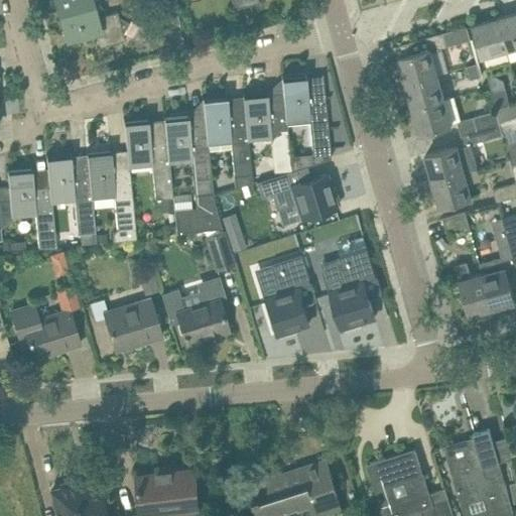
[(55,0),(59,11),(92,2),(99,0),(55,0)]
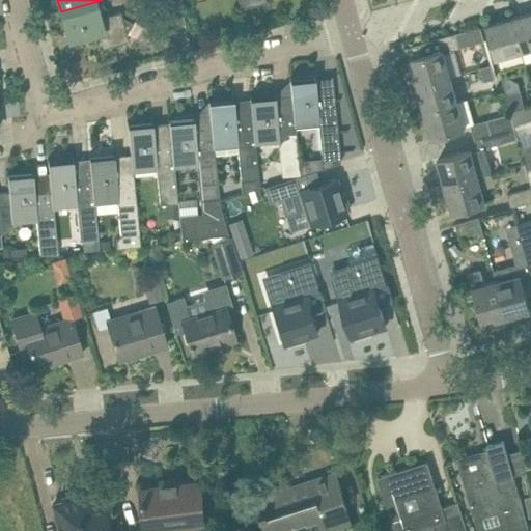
[(162,0),(170,27),(186,22),(178,0),(162,0)]
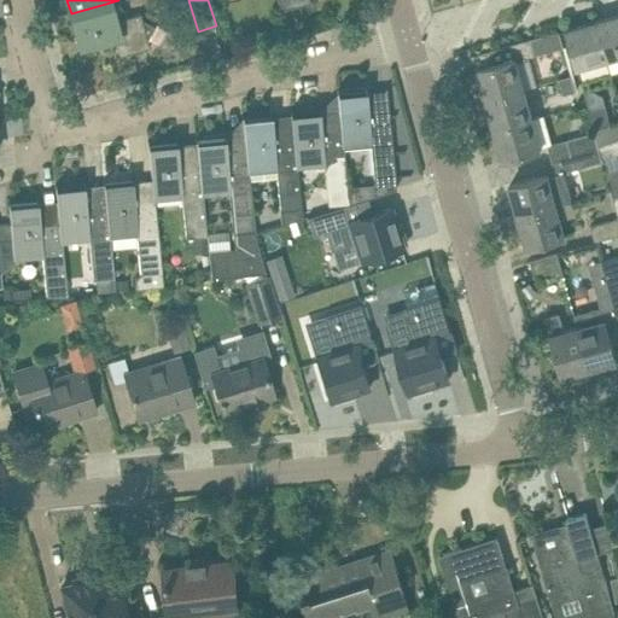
[(279,0),(281,10),(313,1),(312,0),(279,0)]
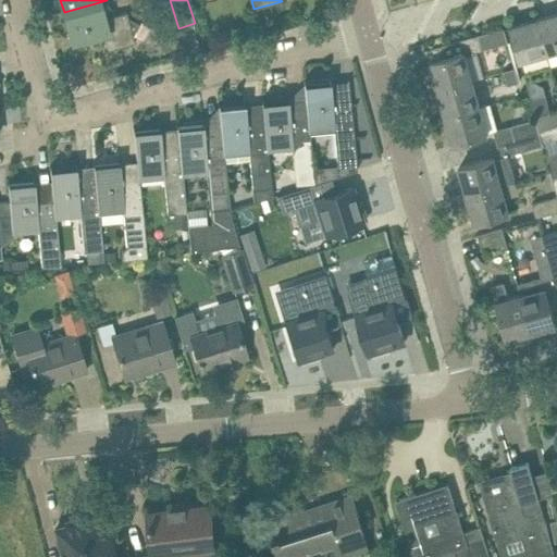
[(133,35),(138,23),(127,17),(126,12),(103,19),(99,2),(64,12),(72,41),(102,34),(104,39),(101,45),(107,48),(108,50),(109,49),(115,52),(119,47),(135,42),(133,35)]
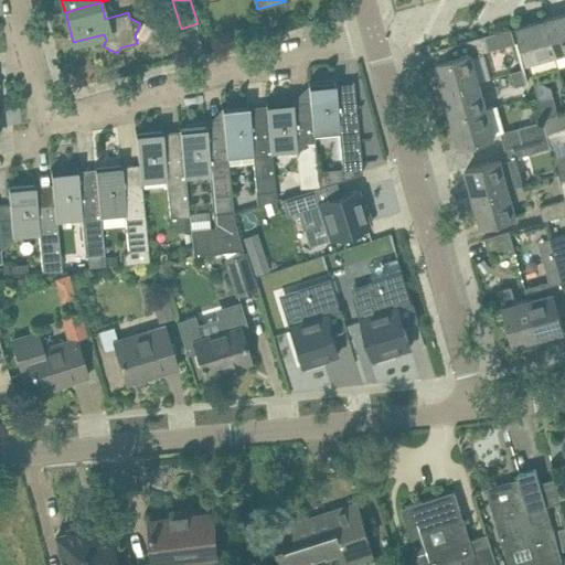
[(564,51),(564,12),(545,19),(555,54),(564,51)]
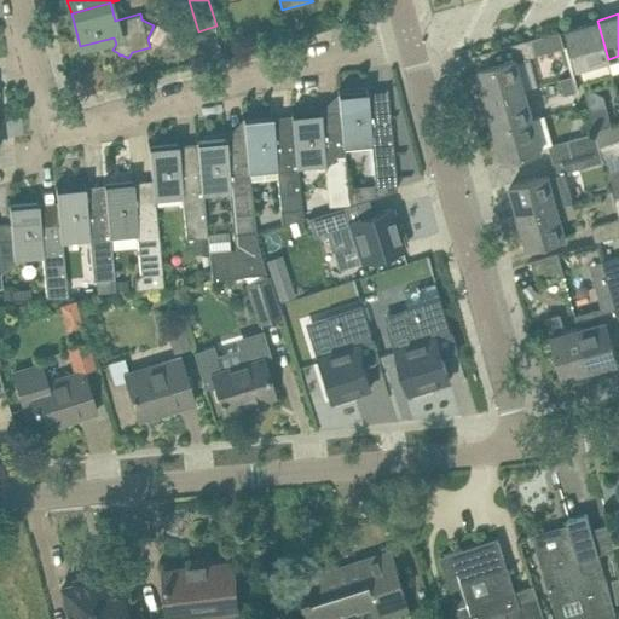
[(608,59),(597,21),(567,29),(578,68),(608,59)]
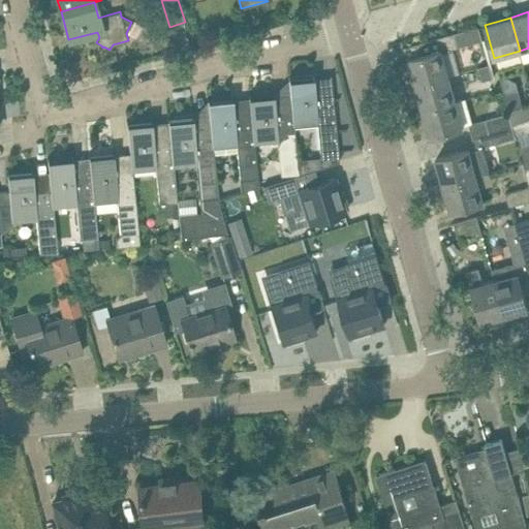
[(478,26),(418,42),(422,55),(408,58),(414,83),(459,70),(453,49),(481,39),(478,26)]
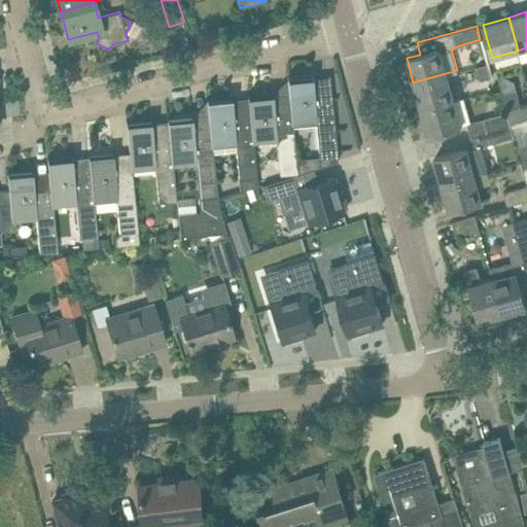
[(482,79),(492,77),(489,64),(478,67),(482,79)]
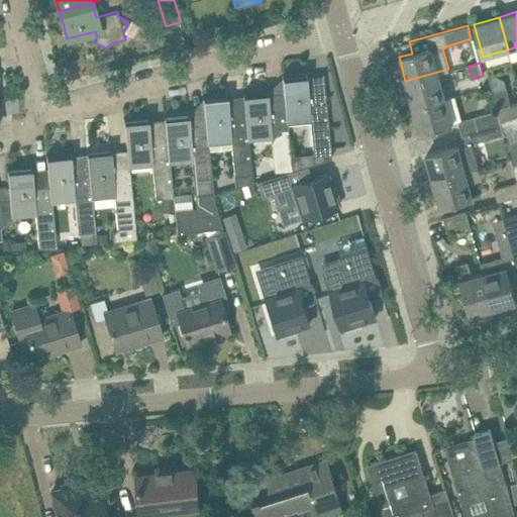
[(449,71),(448,69),(405,81),(412,107),(446,97),(439,74),(449,71)]
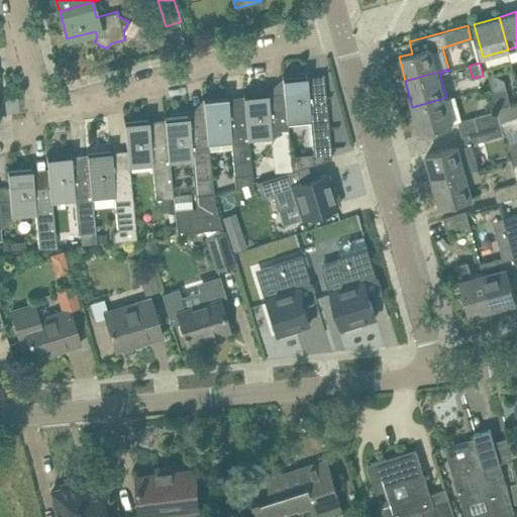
[(283,75),(282,75),(282,77),(282,80),(283,89),(285,111),(286,113),(286,119),(287,119),(287,122),(309,120),(312,153),(312,154),(312,164),(319,162),(330,158),(331,158),(323,77),(322,77),(306,79),(306,75),(306,72),(304,73),(283,75)]
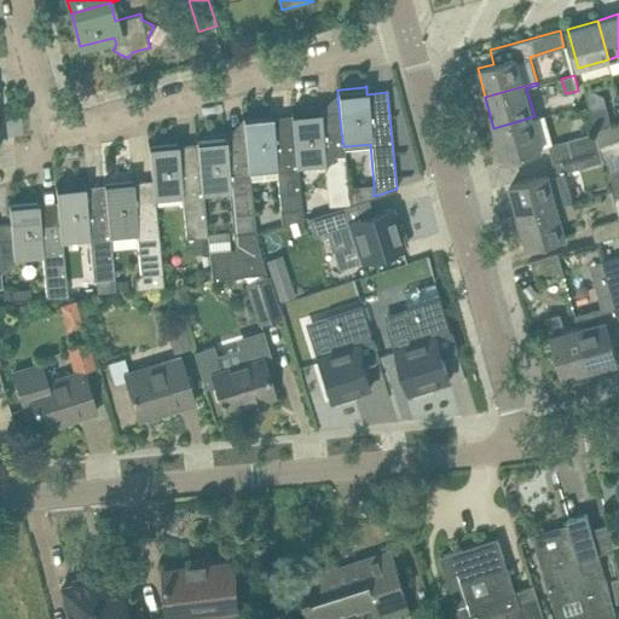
[(607,117),(611,117),(607,105),(590,110),(595,129),(599,128),(609,125),(607,117)]
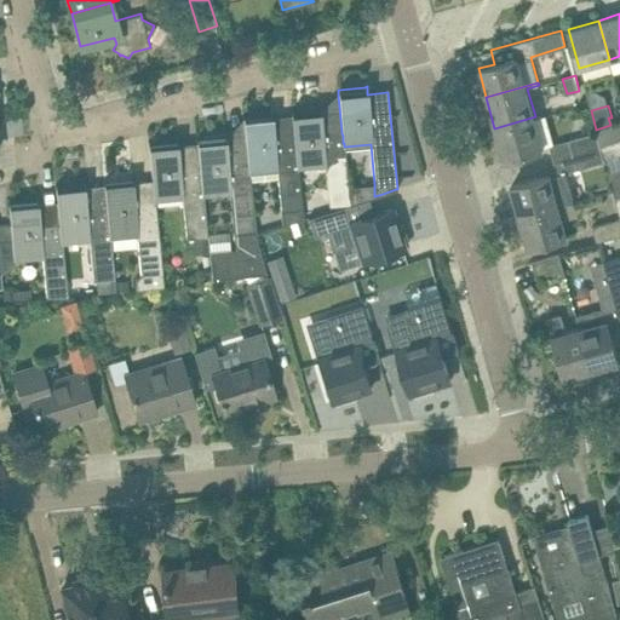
[(293,116),(292,116),(293,138),(294,138),(297,162),(298,162),(298,167),(316,165),(316,161),(323,160),(328,205),(350,202),(348,187),(344,147),(344,143),(343,143),(343,136),(342,133),(323,136),(321,114),(293,116)]
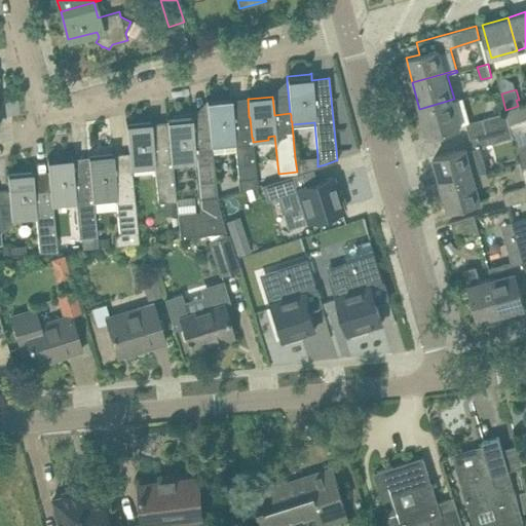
[(454,99),(419,109),(427,136),(461,126),(454,99)]
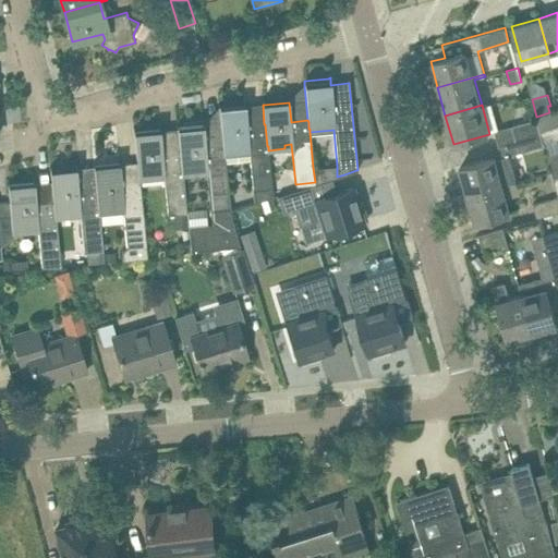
[(220,109),(219,109),(220,126),(222,145),(223,150),(225,150),(225,156),(226,161),(249,159),(253,202),(273,195),(268,150),(268,146),(267,146),(265,124),(264,124),(246,126),(245,107),(244,107),(220,109)]
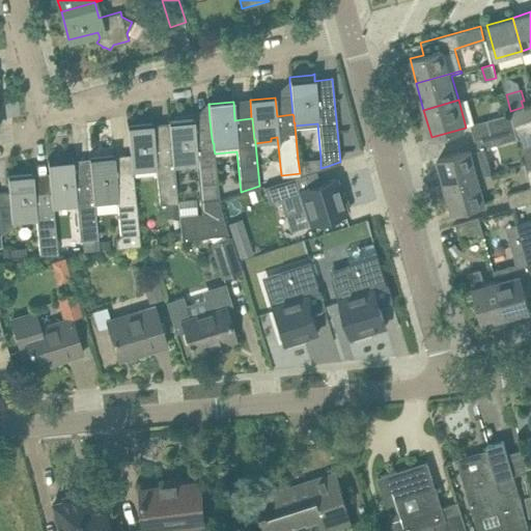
[(530,105),(523,107),(513,110),(510,111),(510,112),(513,123),(530,117),(530,105)]
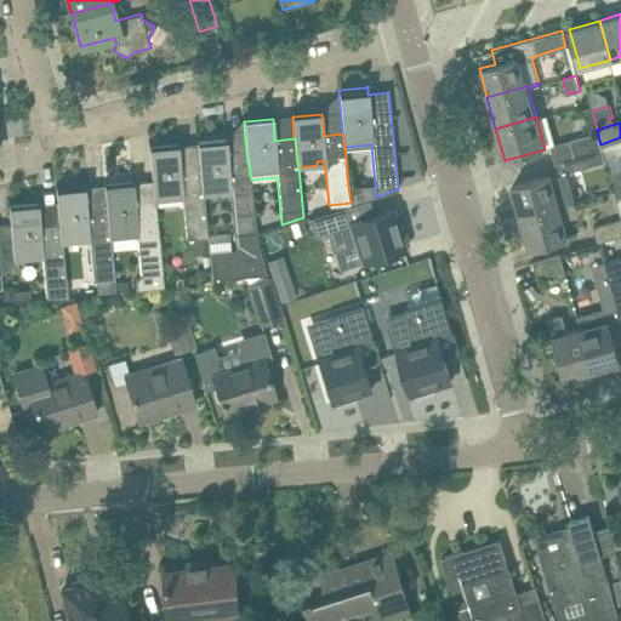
[(602,146),(600,144),(597,131),(551,144),(554,159),(602,146)]
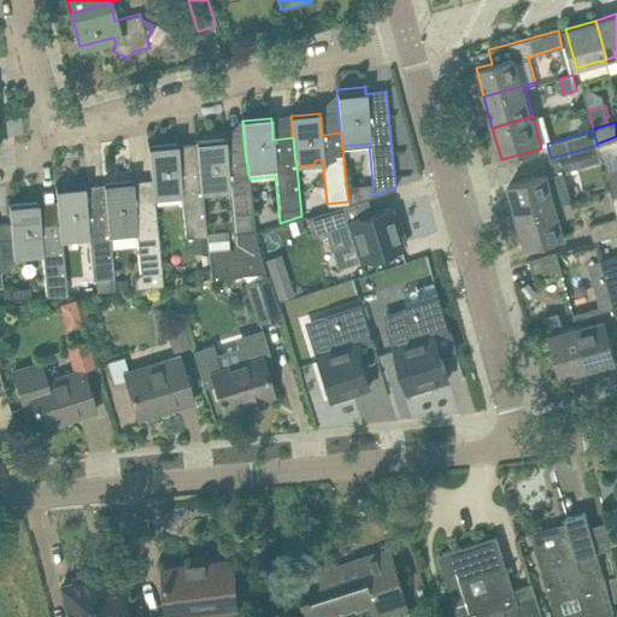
[(197,136),(195,137),(195,139),(195,142),(198,165),(200,191),(201,191),(201,194),(228,192),(233,231),(234,247),(207,250),(207,251),(211,278),(264,272),(254,233),(254,230),(250,178),(248,172),(248,166),(247,166),(246,160),(244,140),(224,142),(224,135),(223,135),(197,136)]
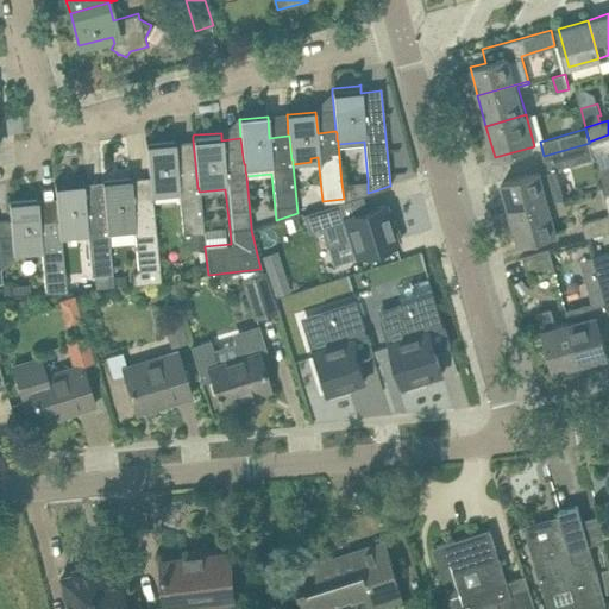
[(608,149),(608,135),(589,142),(590,143),(592,155),(608,149)]
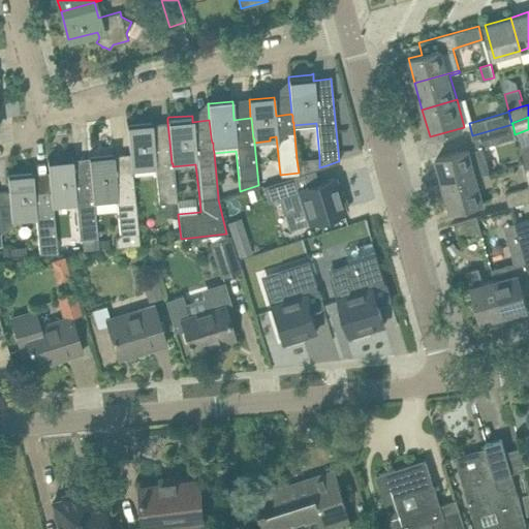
[(515,134),(512,124),(472,135),(475,150),(516,137),(515,134)]
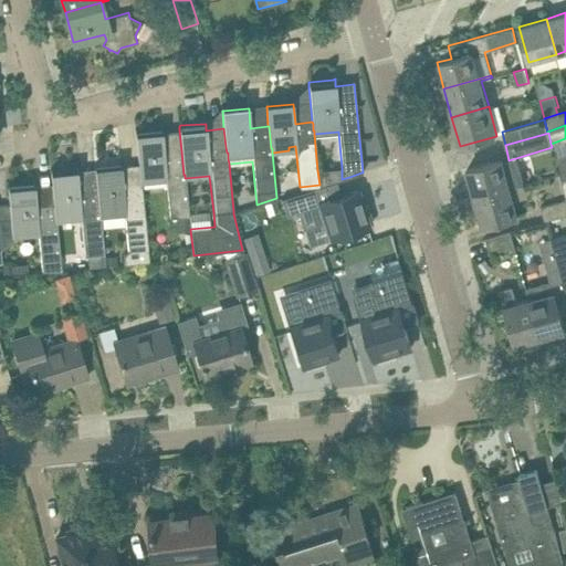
[(137,136),(136,136),(138,161),(139,178),(140,178),(142,178),(166,176),(170,217),(175,217),(189,216),(185,178),(185,175),(184,175),(181,152),(164,153),(163,134),(161,134),(137,136)]
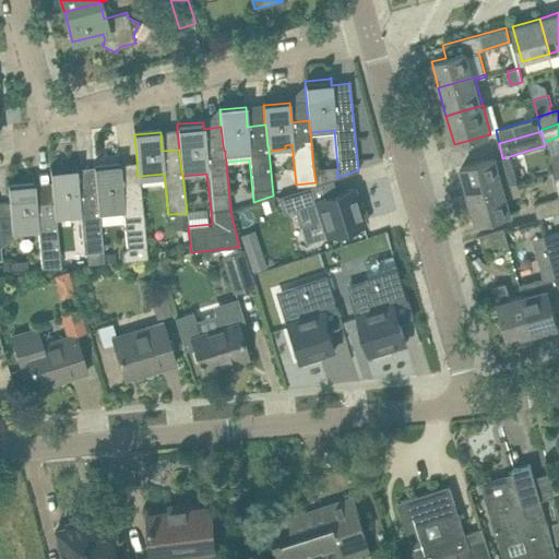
[(548,155),(558,151),(558,137),(544,142),(545,145),(548,155)]
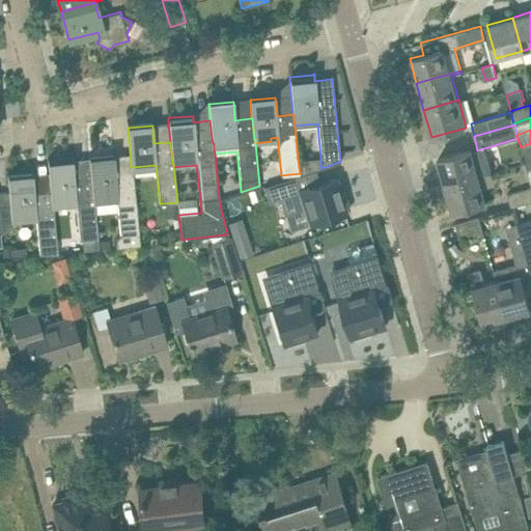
[(524,160),(530,158),(530,143),(521,147),(524,160)]
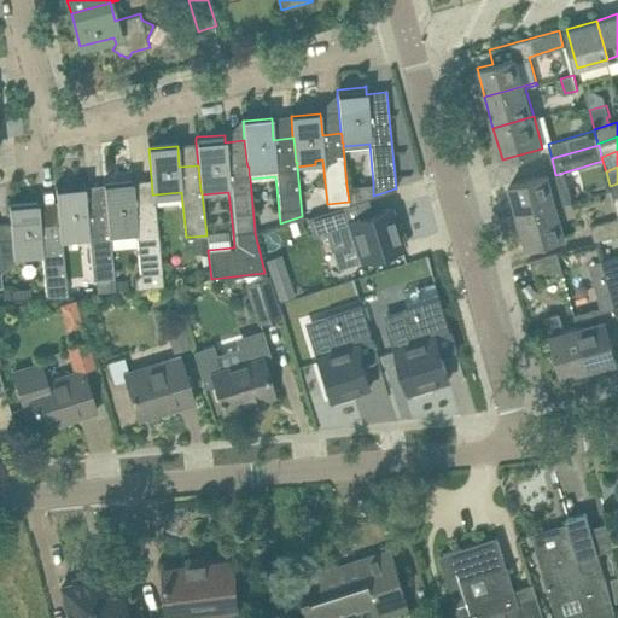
[(553,192),(548,175),(509,185),(518,216),(572,200),(569,188),(553,192)]
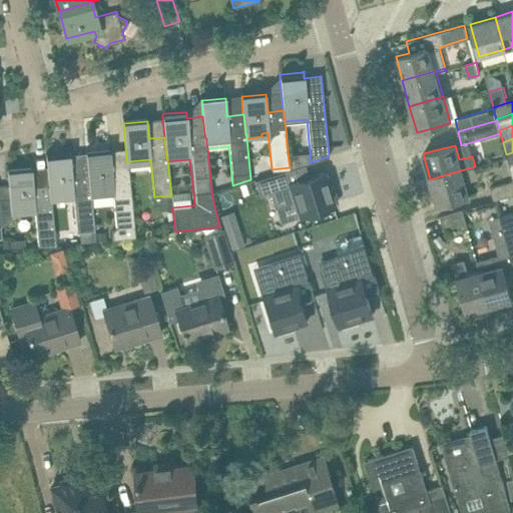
[(87,154),(86,154),(87,172),(90,192),(112,190),(116,228),(113,231),(114,238),(136,235),(135,226),(128,161),(127,161),(126,161),(127,168),(111,169),(110,152),(109,152),(87,154)]
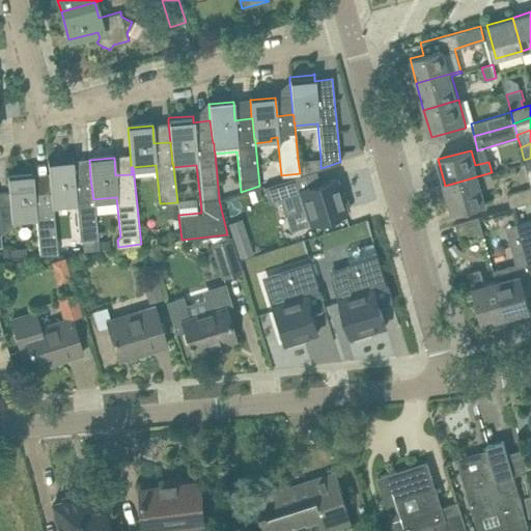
[(49,164),(48,164),(48,170),(50,193),(51,193),(52,203),(53,203),(75,201),(79,241),(83,240),(84,249),(99,248),(98,239),(93,199),(90,178),(75,180),(73,162),(72,162),(49,164)]
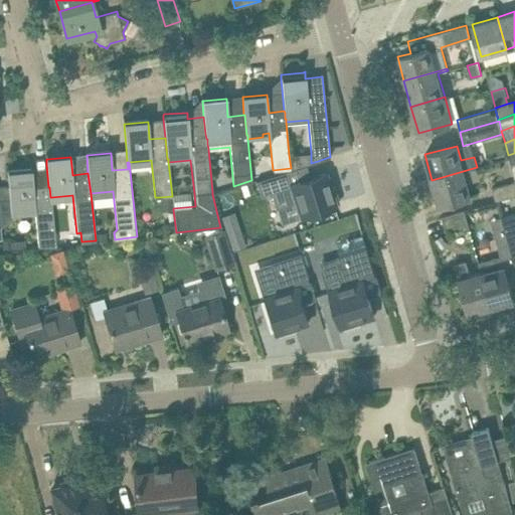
[(477,167),(432,180),(439,205),(471,196),(467,182),(480,178),(477,167)]
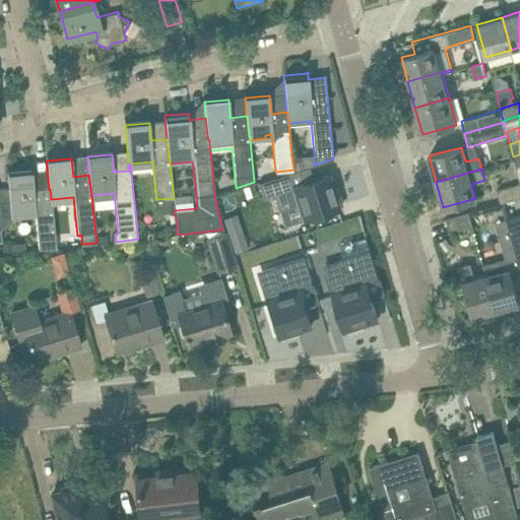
[(8,188),(0,188),(0,229),(14,220),(12,216),(11,213),(35,211),(39,249),(56,248),(52,199),(51,199),(50,189),(49,189),(34,191),(31,172),(30,173),(8,175),(7,175),(8,188)]
